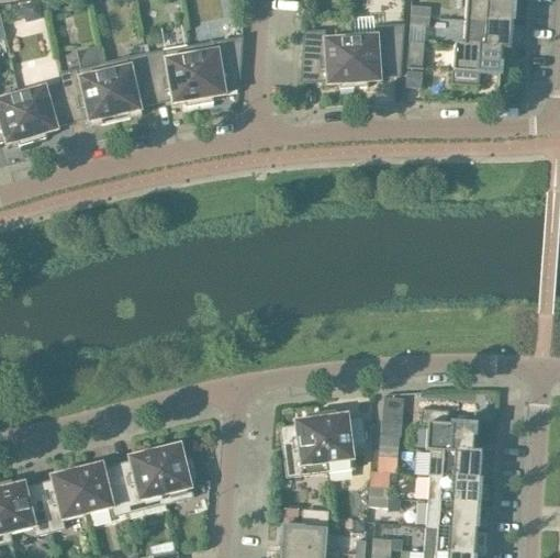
[(34,0),(23,2),(25,13),(32,18),(43,15),(40,0),(34,0)]
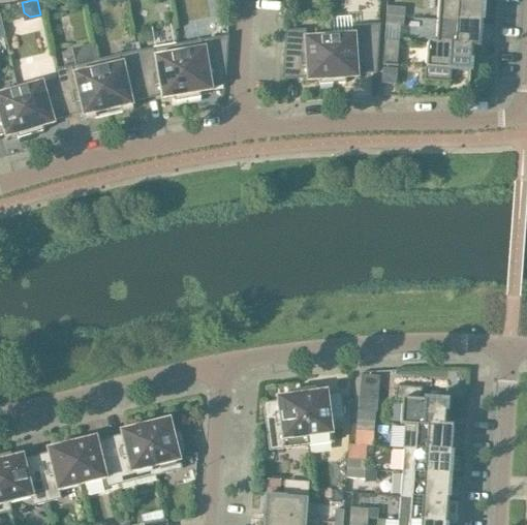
[(44,0),(45,8),(53,7),(56,1),(56,0),(44,0)]
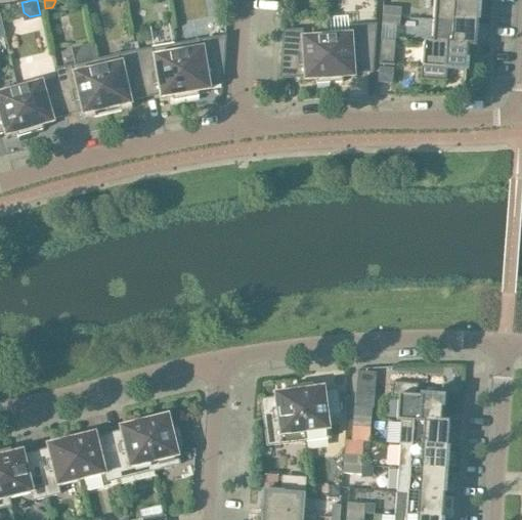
[(478,19),(479,0),(435,0),(434,16),(478,19)]
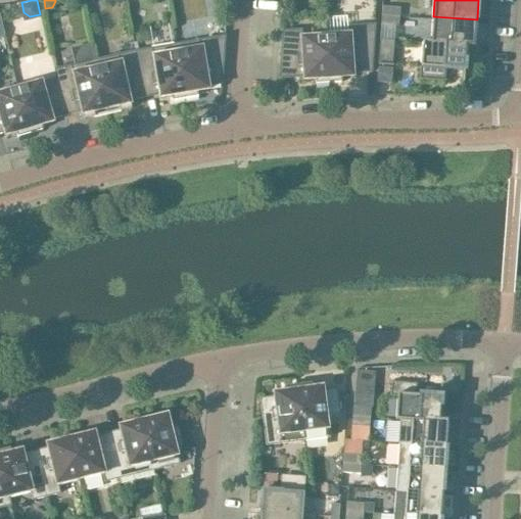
[(383,12),(400,14),(400,4),(383,3),(383,12)]
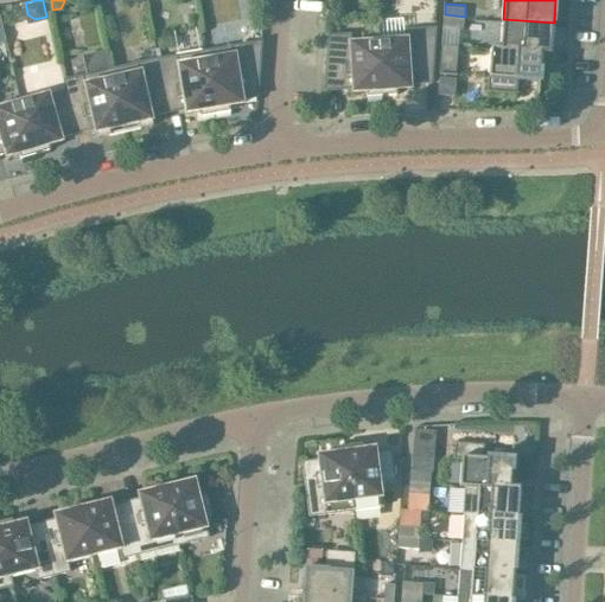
[(464,26),(465,17),(445,14),(444,25),(464,26)]
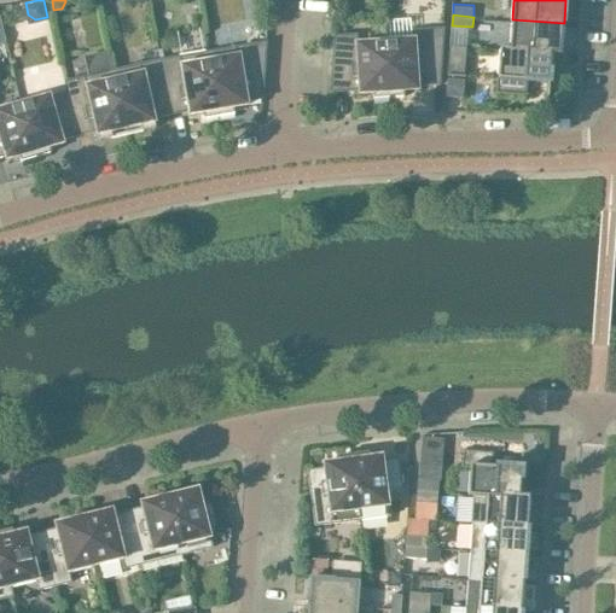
[(562,51),(564,23),(512,19),(510,46),(500,46),(500,47),(562,51)]
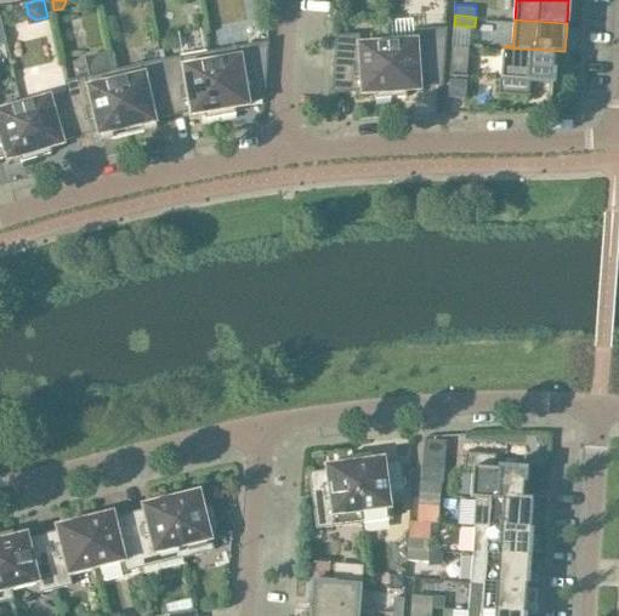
[(387,40),(392,95),(407,93),(407,89),(421,89),(420,84),(442,81),(447,26),(415,28),(415,38),(387,40)]
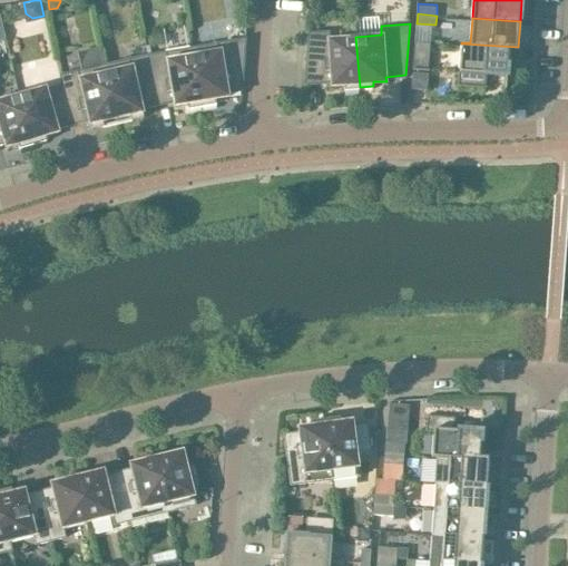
[(360,87),(355,37),(331,38),(330,29),(310,31),(305,81),(305,83),(332,80),(332,85),(345,84),(345,88),(360,87)]
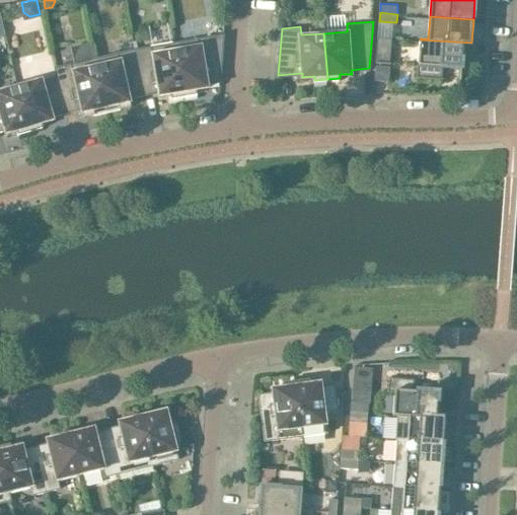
[(221,80),(224,33),(224,32),(175,42),(185,94),(197,92),(197,88),(208,86),(208,82),(221,80)]
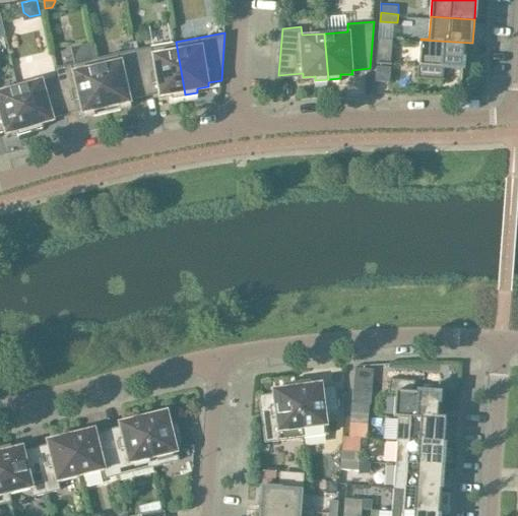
[(391,61),(393,38),(379,37),(377,61),(392,62),(392,61),(391,61)]
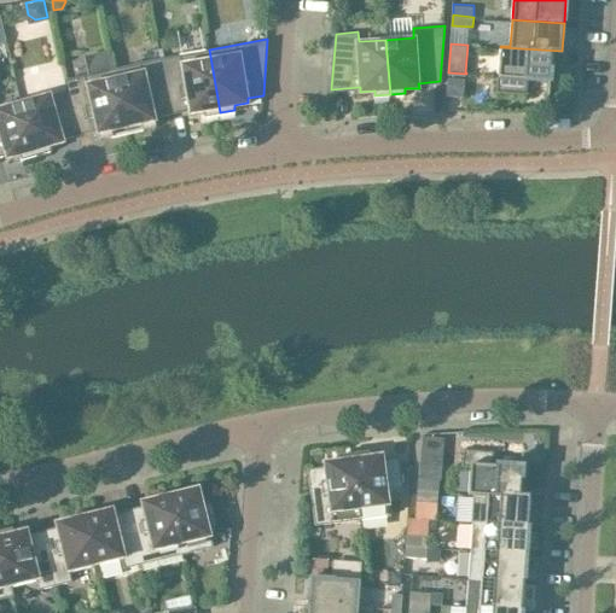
[(562,53),(562,51),(500,47),(498,89),(497,89),(497,91),(528,93),(528,92),(528,79),(550,80),(552,52),(562,53)]
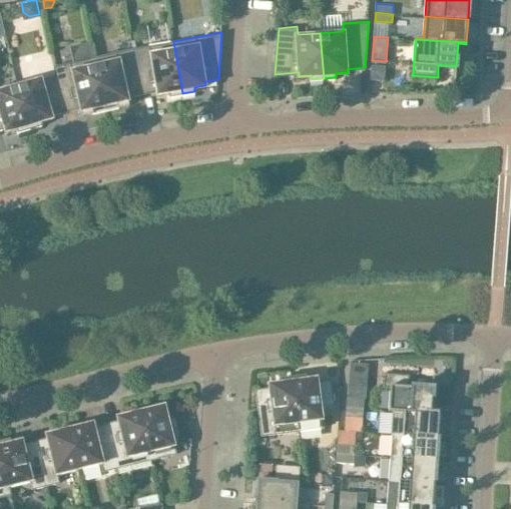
[(170,95),(182,93),(173,41),(133,47),(142,92),(157,90),(157,93),(169,92),(170,95)]
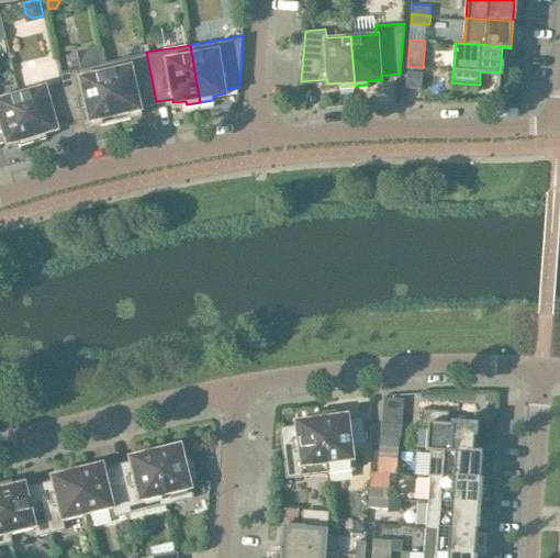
[(141,104),(156,101),(146,52),(103,62),(116,120),(142,113),(141,104)]
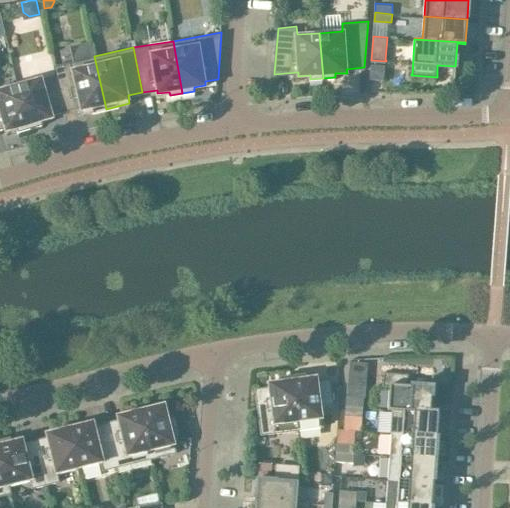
[(82,114),(106,109),(94,56),(55,65),(66,109),(80,106),(82,114)]
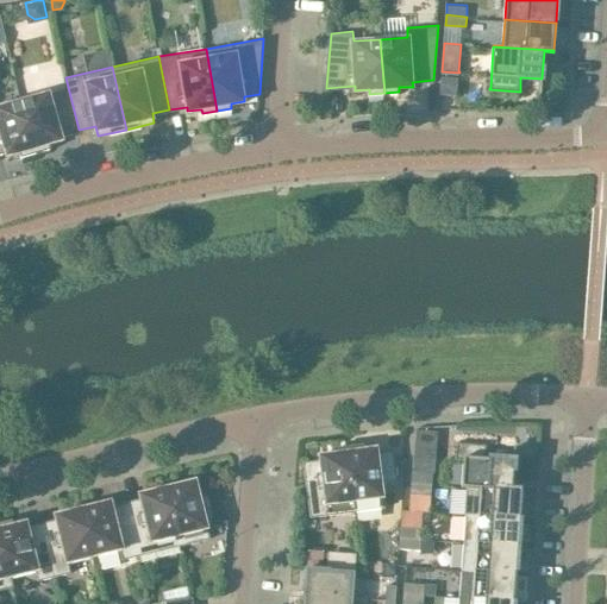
[(62,134),(79,130),(66,77),(64,77),(68,88),(49,93),(49,92),(22,100),(36,152),(51,148),(49,143),(63,139),(62,134)]
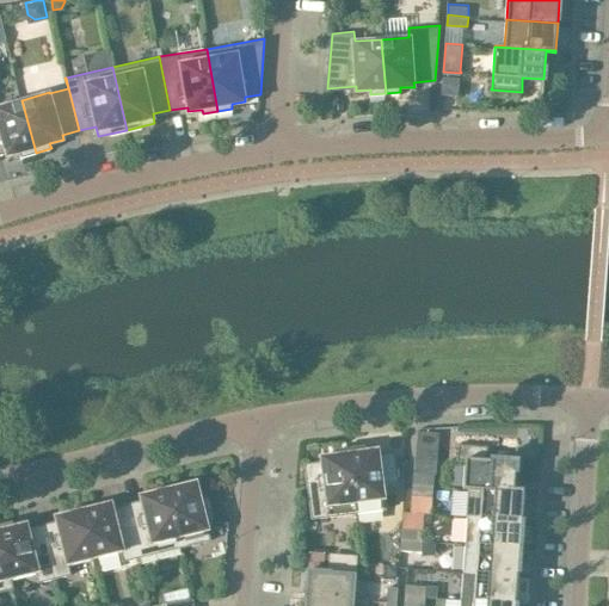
[(22,156),(36,153),(22,100),(0,105),(0,152),(6,152),(7,155),(20,152),(22,156)]
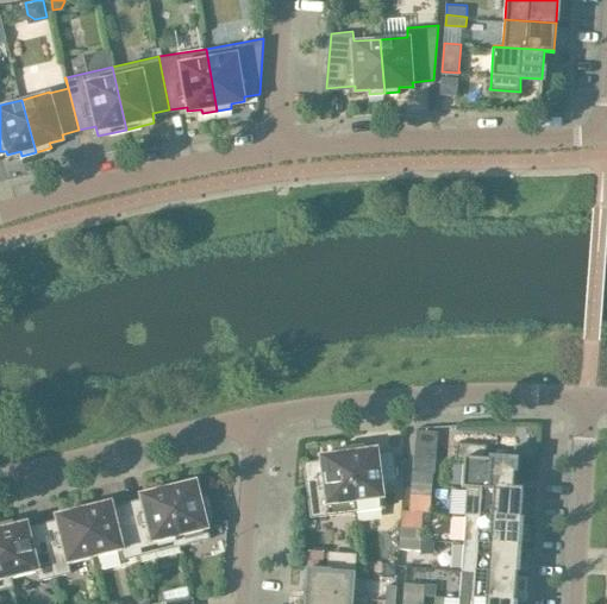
[(462,484),(523,489),(523,486),(513,486),(514,459),(486,457),(487,444),(488,444),(488,442),(456,440),(456,441),(457,441),(456,457),(464,458),(462,484)]
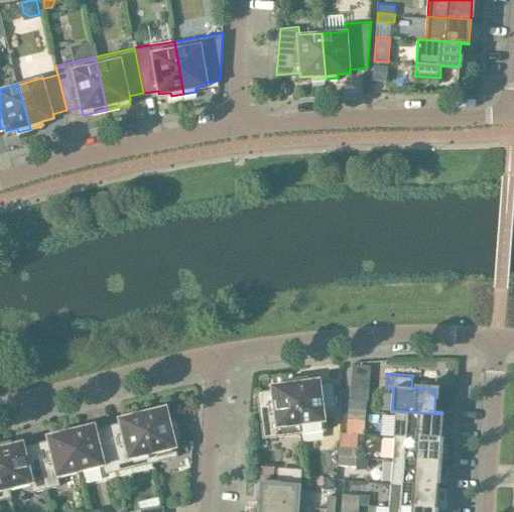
[(294,378),(301,431),(326,428),(324,409),(337,408),(333,381),(319,383),(319,379),(307,380),(307,376),(294,378)]
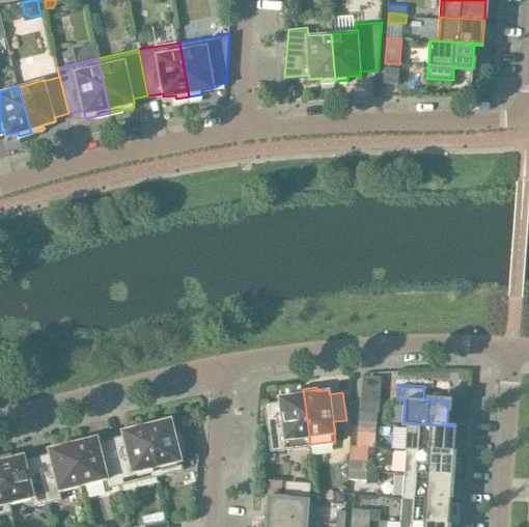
[(272,449),(310,444),(303,389),(290,390),(290,394),(278,396),(279,400),(266,403),(272,449)]
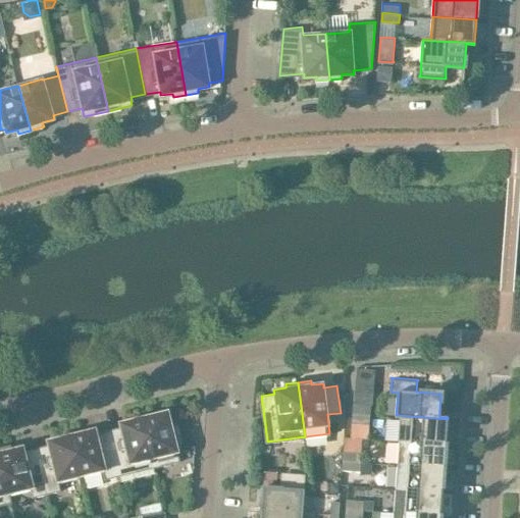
[(353,412),(370,413),(371,404),(354,403),(353,412)]
